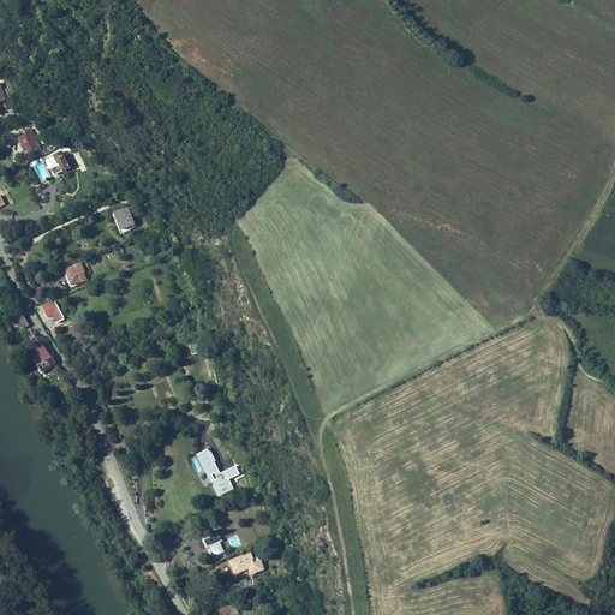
[(31,129),(25,132),(27,135),(21,138),(28,153),(33,150),(34,153),(41,149),(31,129)]
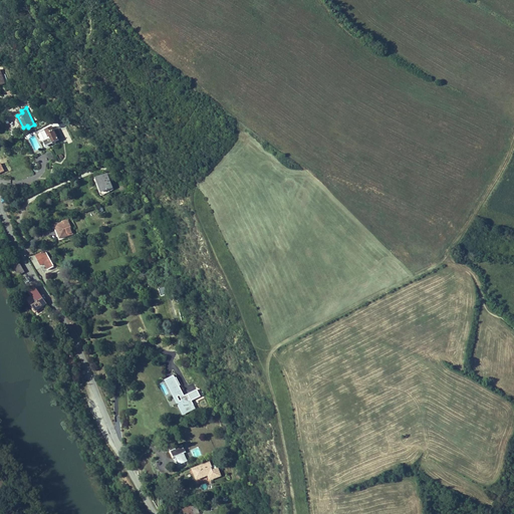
[(52,126),(40,133),(45,141),(47,146),(58,140),(54,132),(52,126)]
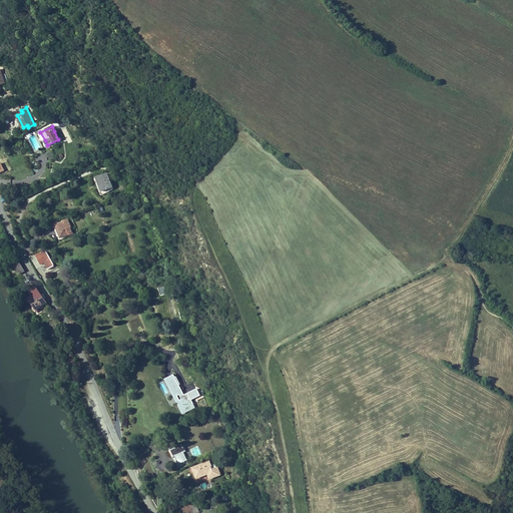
[(107,173),(97,177),(101,189),(100,189),(101,191),(102,191),(102,192),(104,191),(106,190),(112,187),(107,173)]
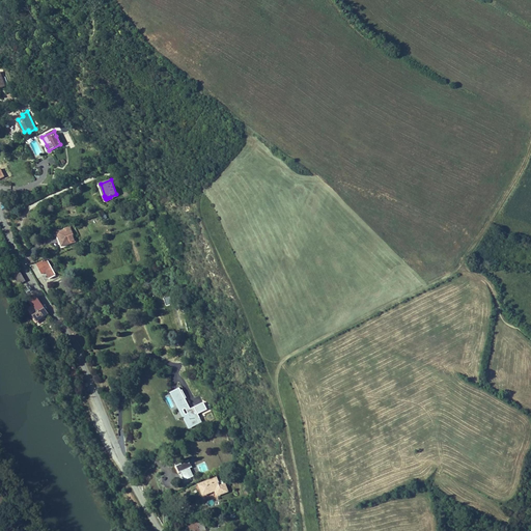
[(65,229),(59,231),(62,241),(61,241),(63,245),(75,241),(70,227),(65,228),(65,229)]
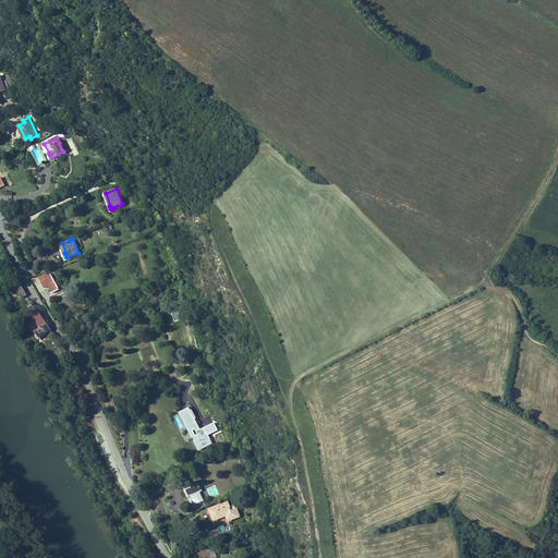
[(46,277),(44,275),(38,277),(44,288),(48,286),(52,293),(58,289),(50,274),(46,277)]
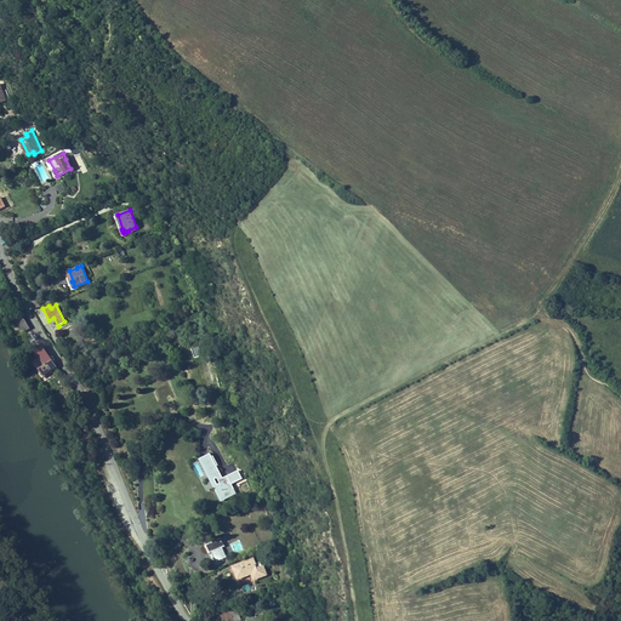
[(30,329),(23,315),(15,320),(22,334),(30,329)]
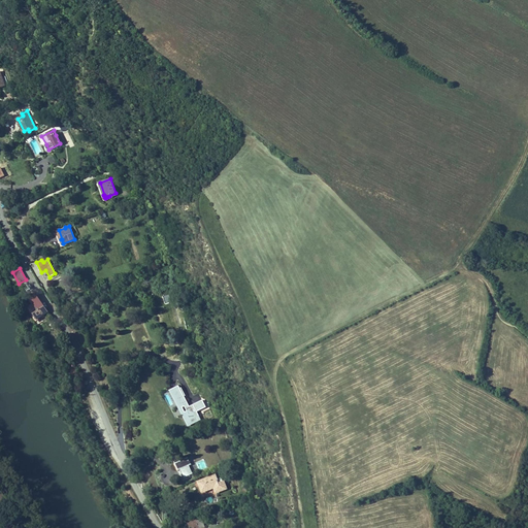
[(173,300),(172,294),(164,296),(166,302),(173,300)]
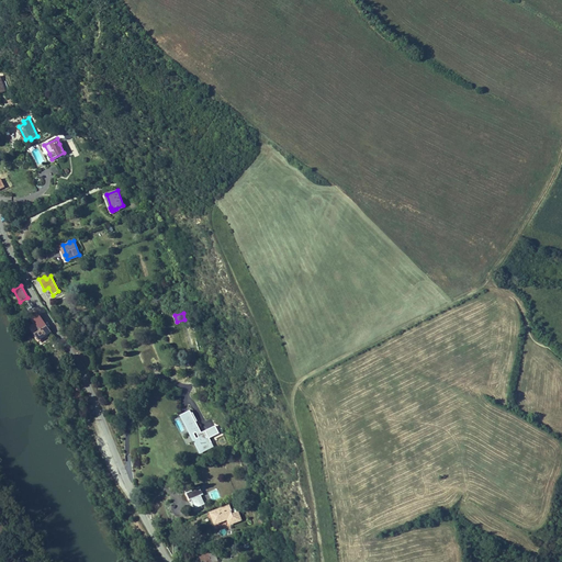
[(52,334),(37,314),(32,317),(35,323),(30,326),(40,340),(49,333),(49,334),(52,334)]
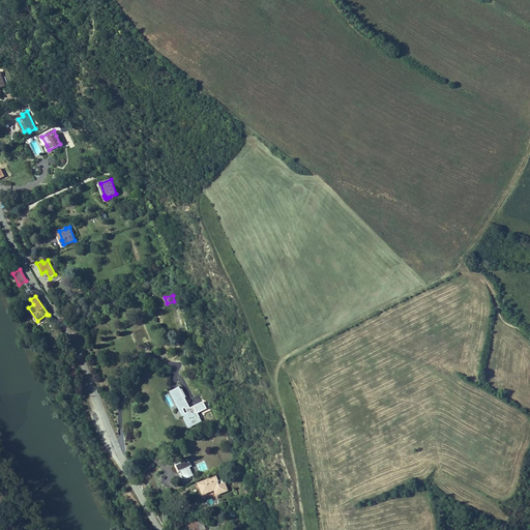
[(65,308),(60,312),(66,320),(71,317),(65,308)]
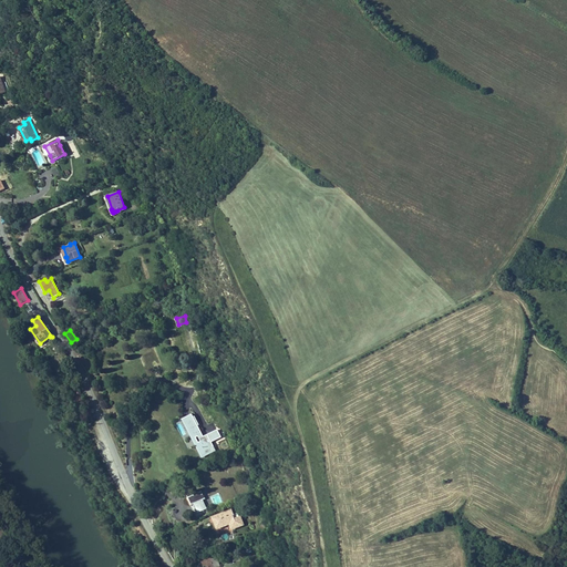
[(176,331),(168,333),(169,338),(173,337),(176,350),(185,348),(185,350),(186,351),(191,350),(188,339),(183,341),(181,333),(177,334),(176,331)]
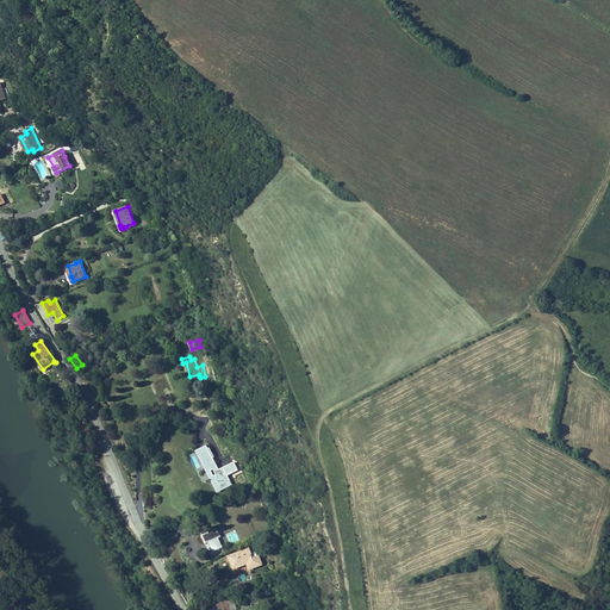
[(186,362),(182,363),(188,380),(199,377),(199,374),(190,377),(186,362)]
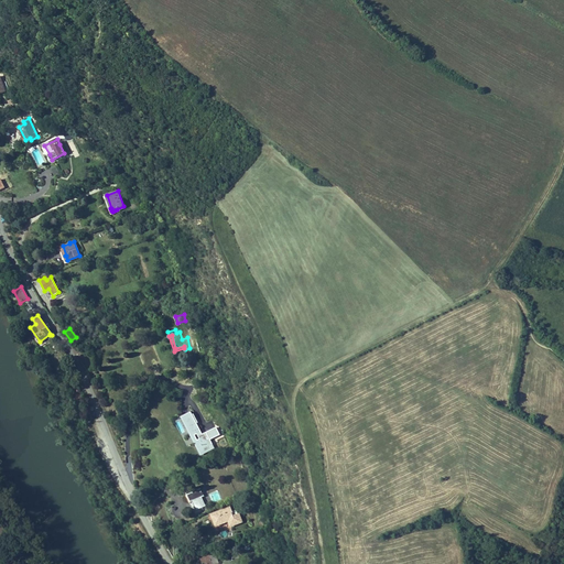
[(73,398),(77,408),(86,403),(82,393),(73,398)]
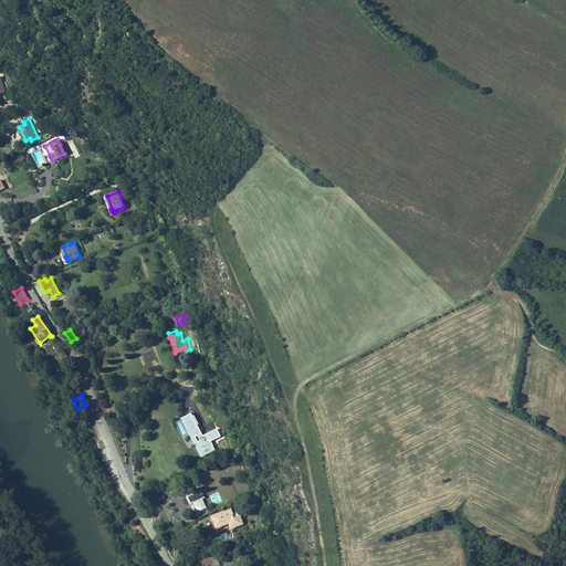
[(215,450),(211,441),(220,437),(217,430),(202,437),(190,415),(179,420),(200,458),(215,450)]
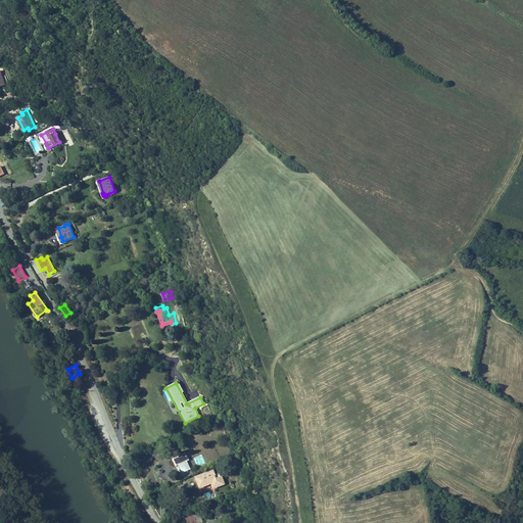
[(186,454),(174,460),(177,466),(178,466),(182,475),(194,470),(186,454)]
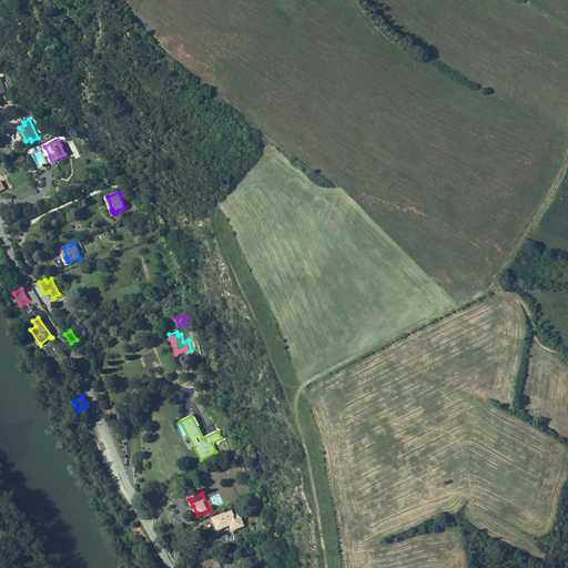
[(232,511),(213,519),(217,530),(230,525),(232,530),(243,526),(241,518),(240,518),(235,520),(233,515),(232,511)]
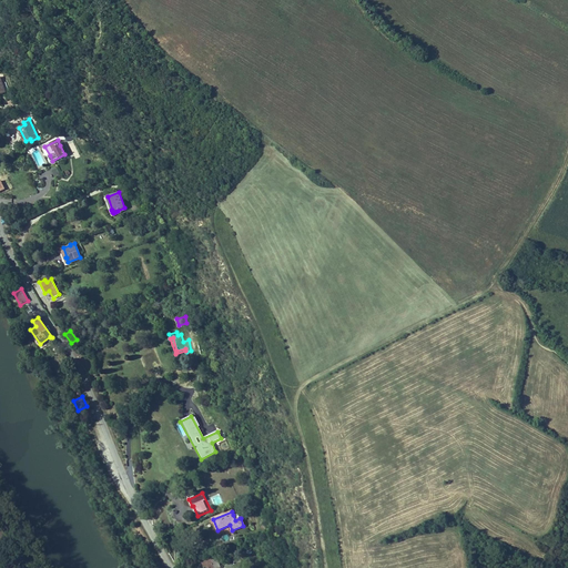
[(182,543),(190,539),(188,534),(180,537),(182,543)]
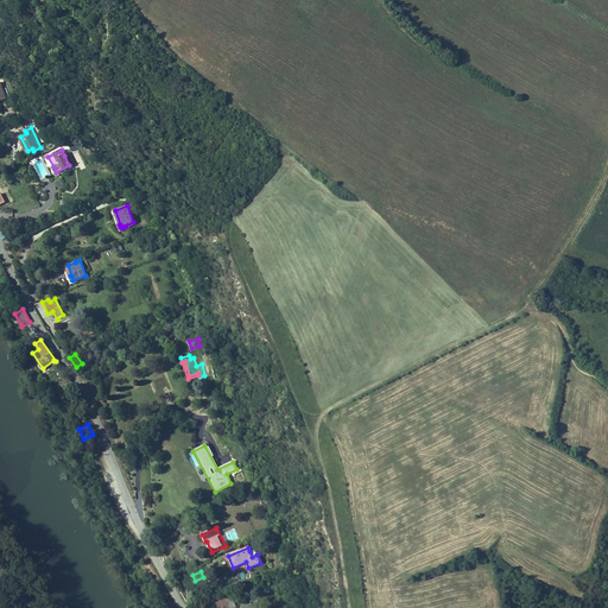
[(214,605),(215,607),(234,607),(236,607),(232,596),(214,605)]
